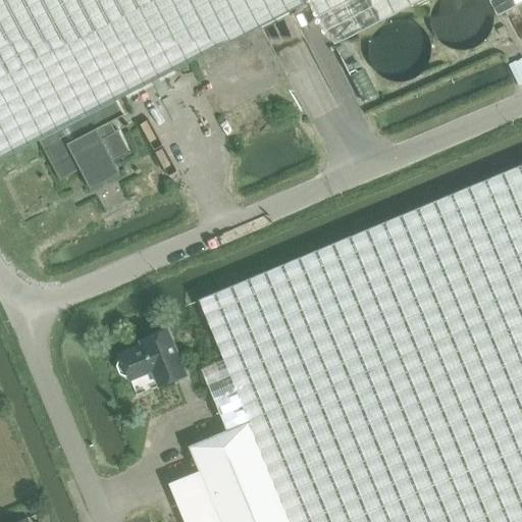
[(0,0),(0,161),(11,183),(374,0),(0,0)]
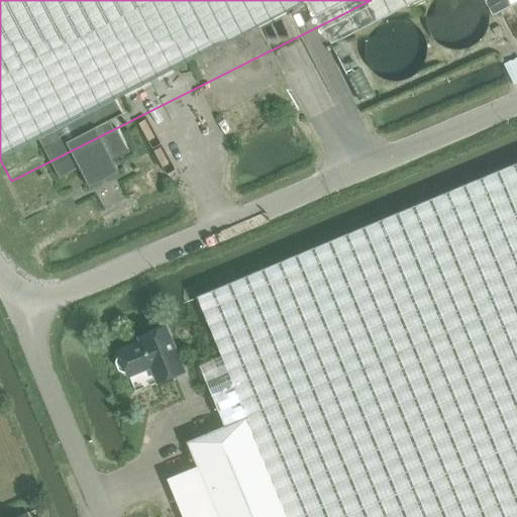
[(345,73),(357,67),(344,41),(332,47),(345,73)]
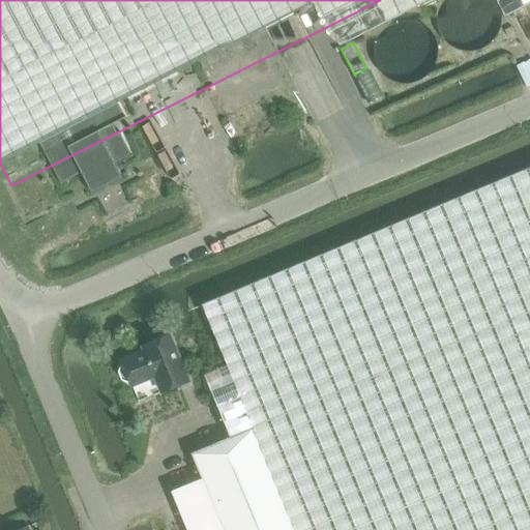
[(356,78),(360,86),(369,102),(381,96),(367,70),(356,78)]
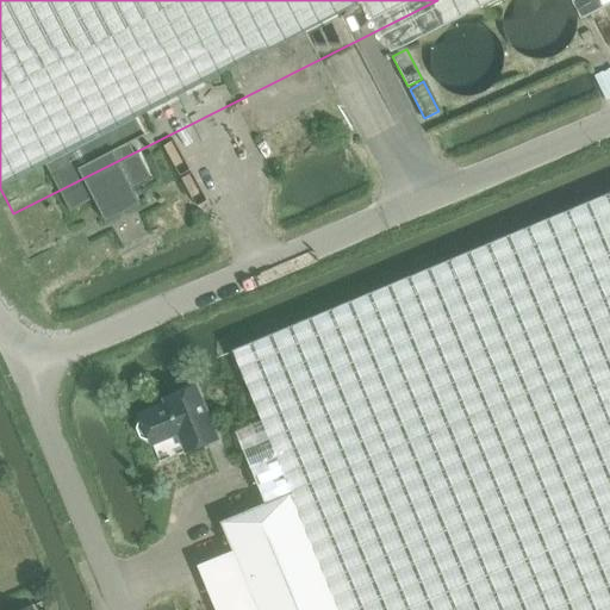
[(232,551),(197,566),(215,609),(609,609),(609,192),(232,350),(261,421),(235,431),(247,459),(266,504),(221,522),(232,551)]
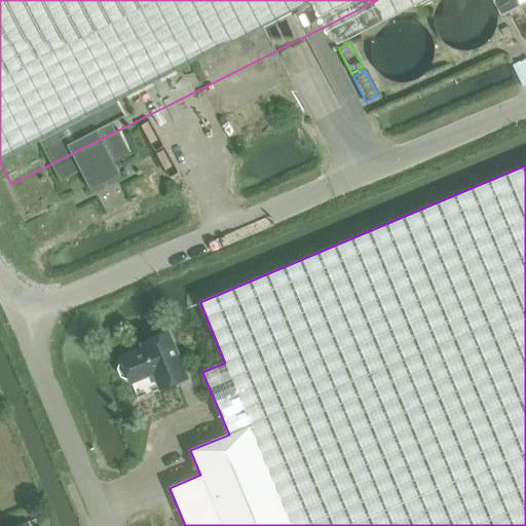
[(142,344),(144,348),(120,358),(123,364),(120,365),(118,369),(121,377),(125,378),(128,377),(130,383),(153,373),(160,389),(187,378),(168,333),(142,344)]
